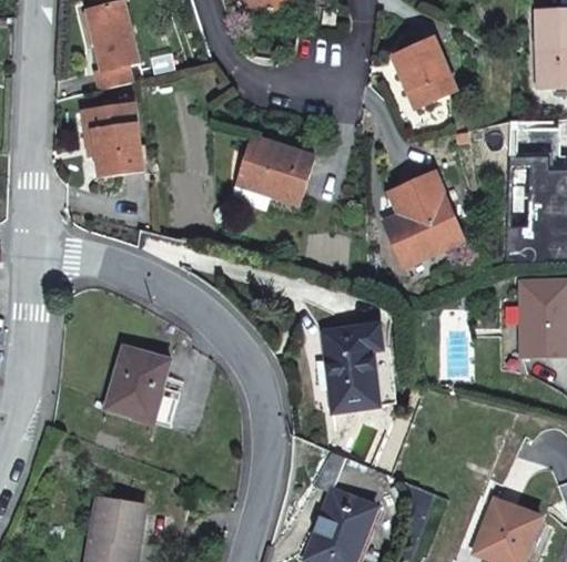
[(140,59),(125,0),(120,0),(88,7),(102,67),(95,69),(100,87),(132,79),(128,62),(140,59)]
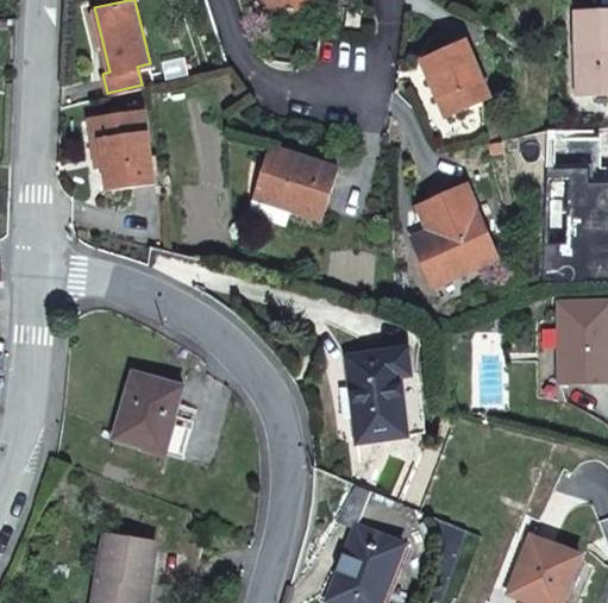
[(268,0),(275,16),(308,0),(268,0)]
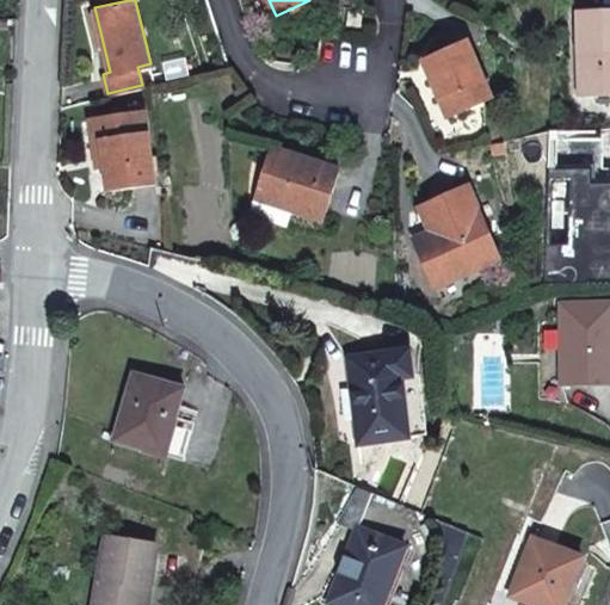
[(349,6),(346,20),(361,23),(363,8),(349,6)]
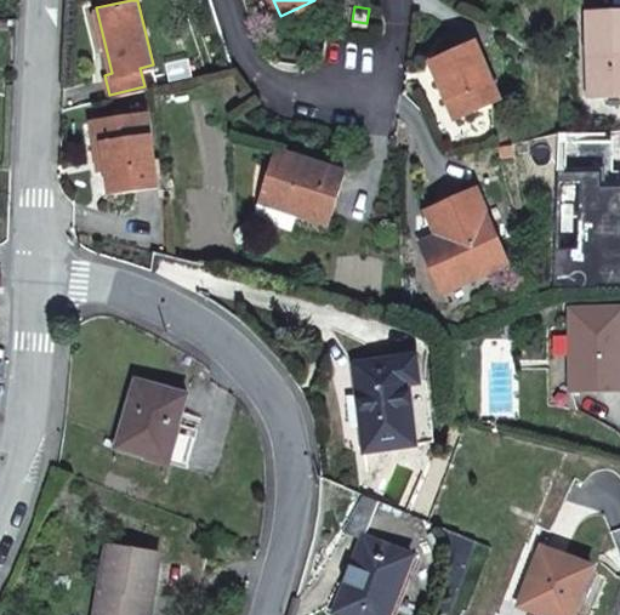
[(589,91),(619,90),(619,6),(587,7),(589,91)]
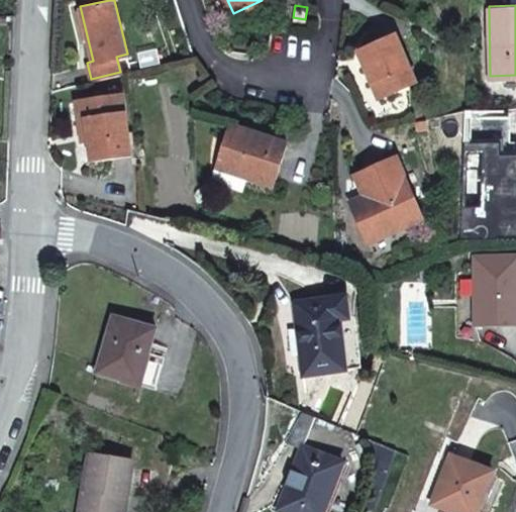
[(382,94),(416,80),(396,31),(358,47),(372,80),(376,79),(382,94)]
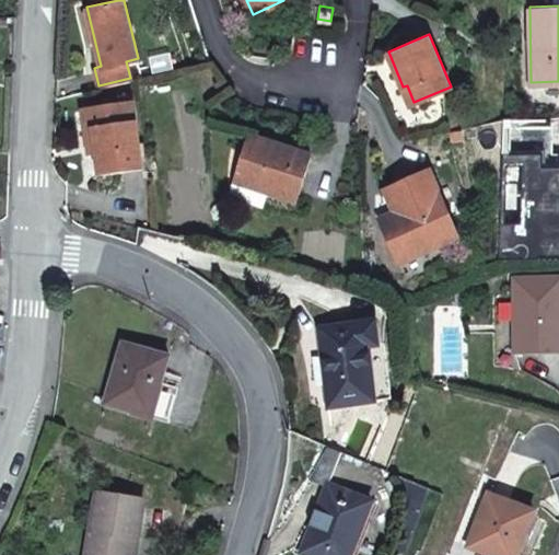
[(131,91),(100,95),(101,104),(132,100),(131,91)]
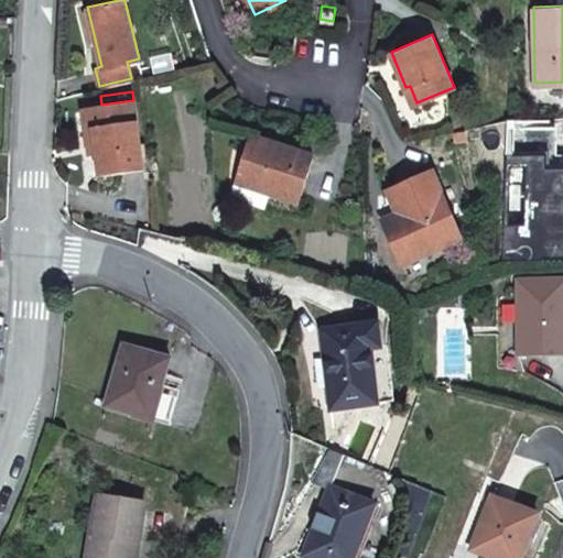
[(101,105),(84,106),(86,128),(94,127),(97,150),(99,172),(143,166),(134,100),(133,100),(101,105)]
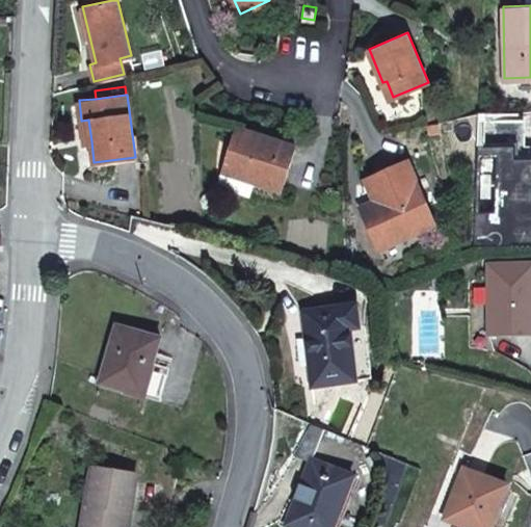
[(91,141),(88,120),(81,121),(84,142),(91,141)]
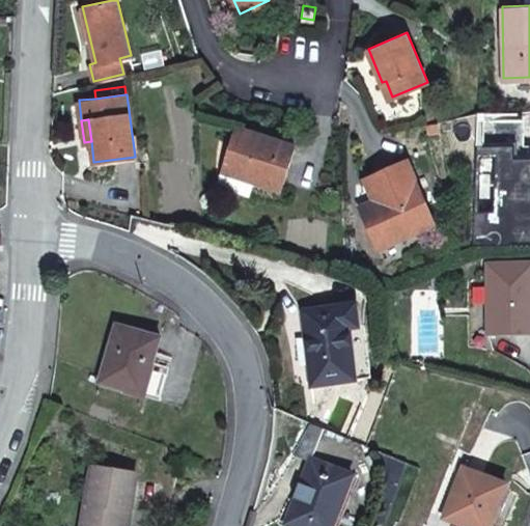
[(253,178),(280,188),(295,143),(236,125),(222,168),(253,178)]
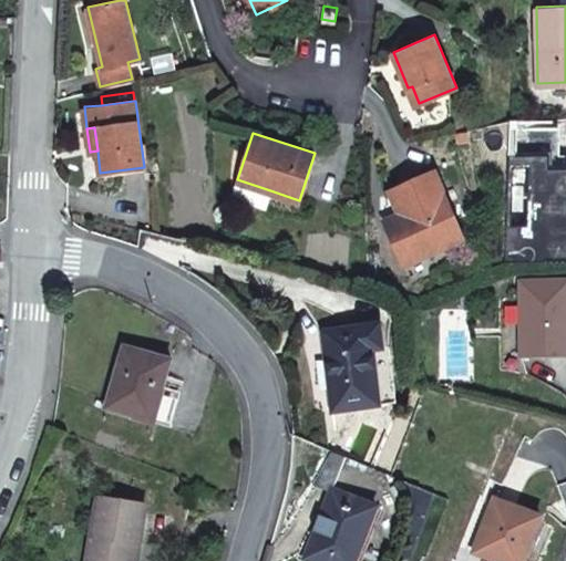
[(565,165),(535,165),(535,232),(565,232),(565,165)]
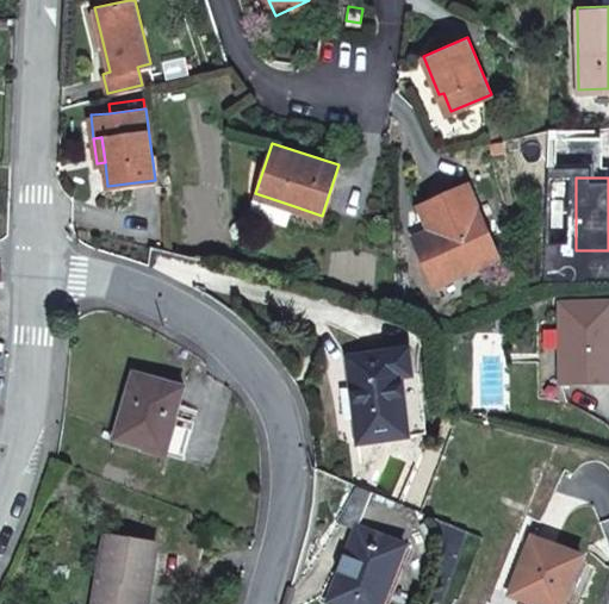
[(422,253),(435,282),(498,254),(467,182),(420,204),(430,228),(439,246),(422,253)]
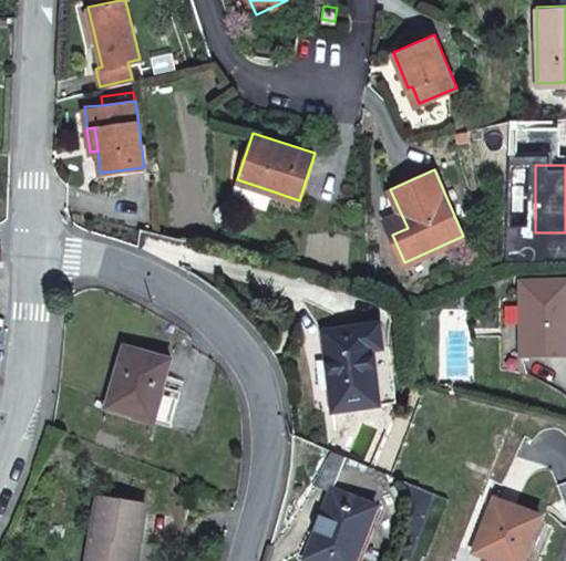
[(270,190),(237,179),(234,190),(245,198),(266,205),(270,190)]
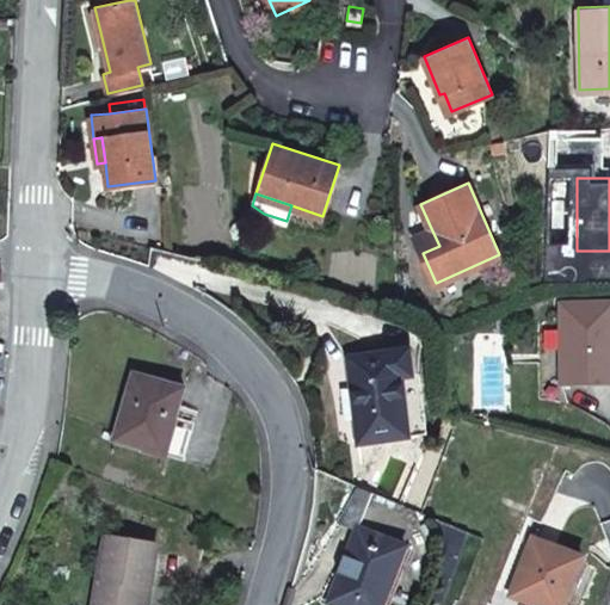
[(431,228),(414,235),(423,253),(439,246),(431,228)]
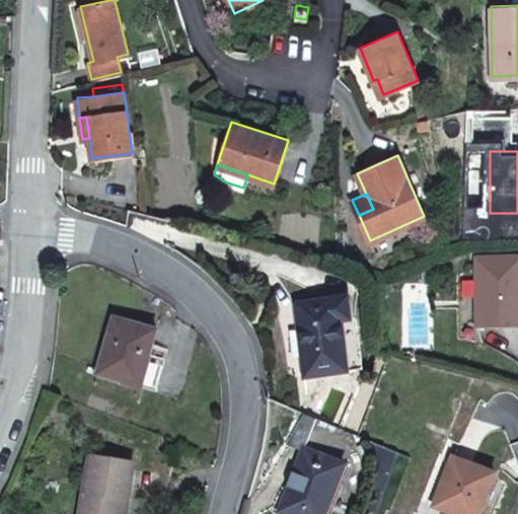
[(517,321),(517,273),(476,274),(477,322),(517,321)]
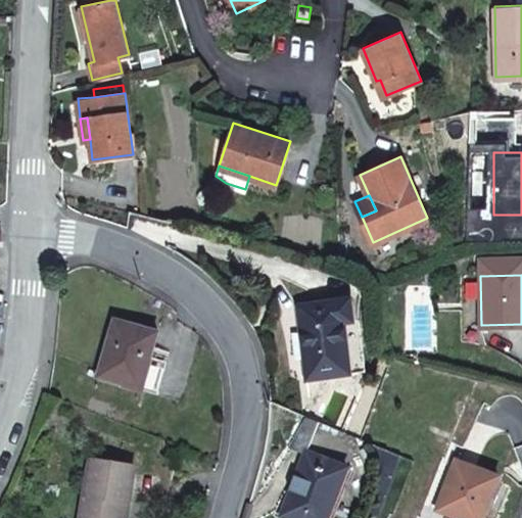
[(343,319),(352,318),(349,296),(298,302),(307,376),(349,370),(343,319)]
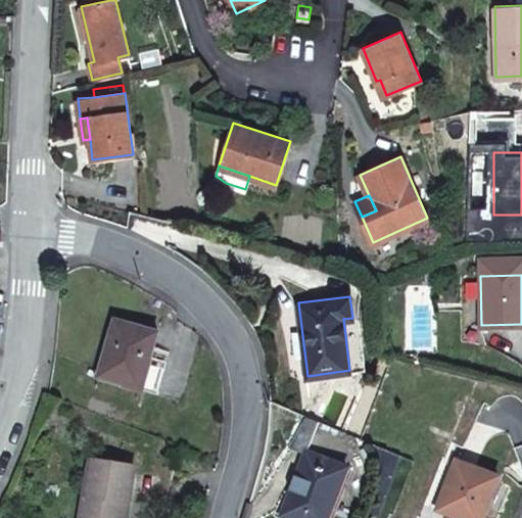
[(156,329),(114,316),(98,373),(140,386),(149,355),(156,329)]
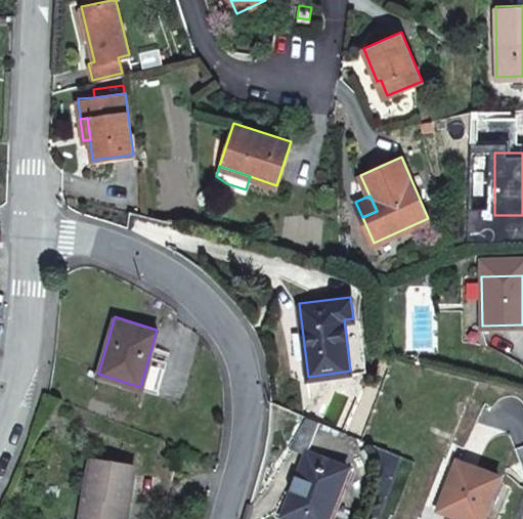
[(344,319),(350,371),(366,370),(360,317),(353,318),(344,319)]
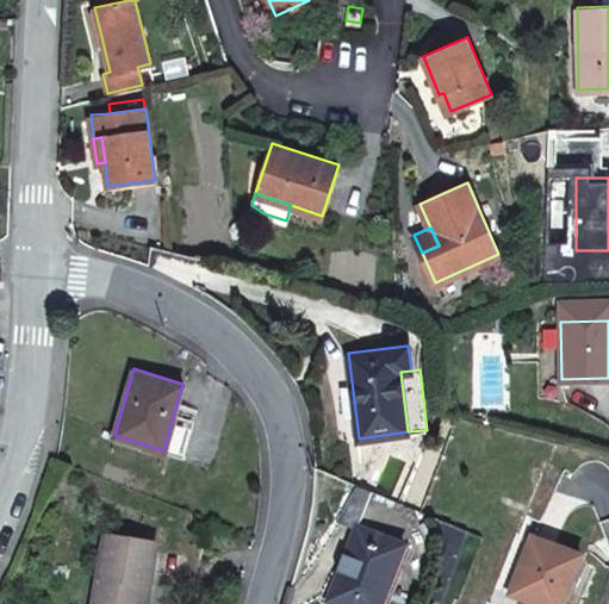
[(371,489),(358,483),(336,516),(355,524),(328,596),(348,603),(379,603),(404,542),(358,523),(371,489)]
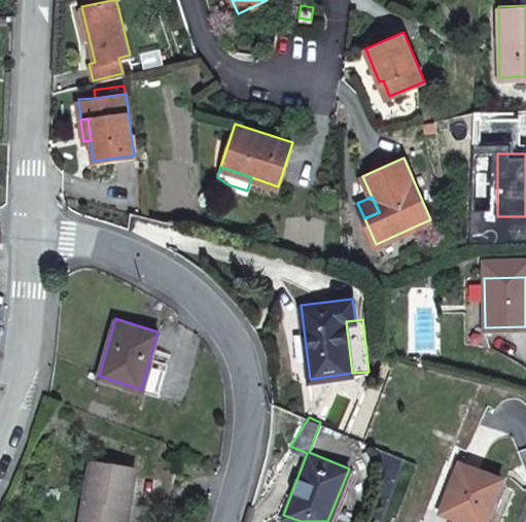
[(79,521),(117,521),(120,501),(129,503),(134,467),(91,460),(79,521)]
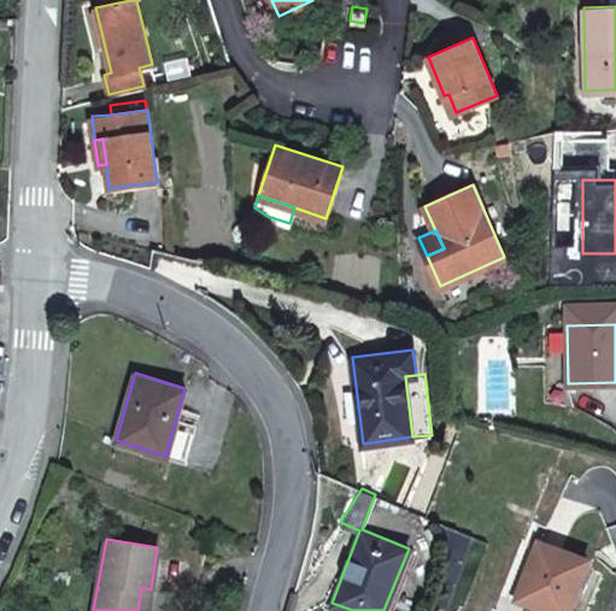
[(537,539),(516,597),(553,610),(567,610),(587,558),(537,539)]
